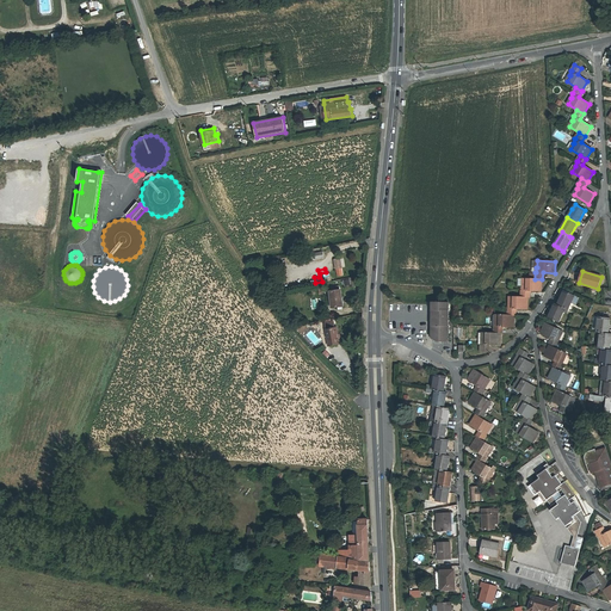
[(522,290),(520,297),(528,297),(529,297),(529,290),(541,291),(542,279),(535,279),(524,279),(524,285),(523,285),(523,290),(522,290)]
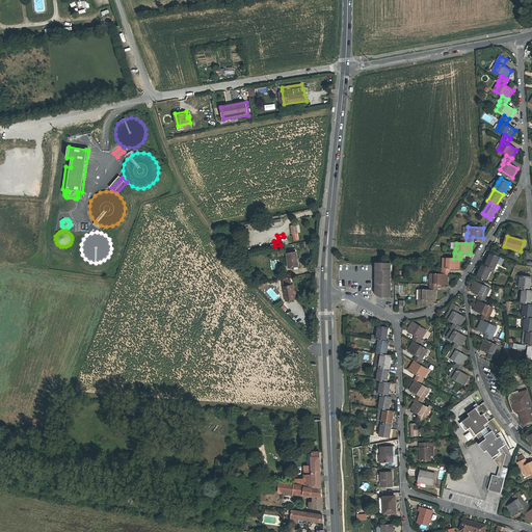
[(295,249),(290,250),(291,254),(288,254),(289,268),(298,267),(297,253),(295,253),(295,249)]
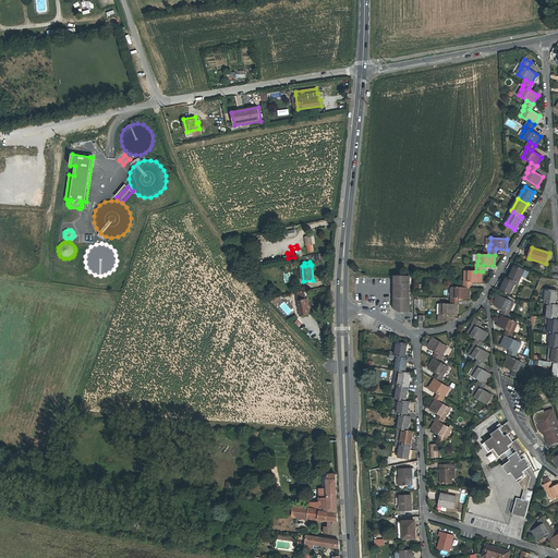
[(524,269),(516,265),(509,278),(517,281),(519,282),(524,269)]
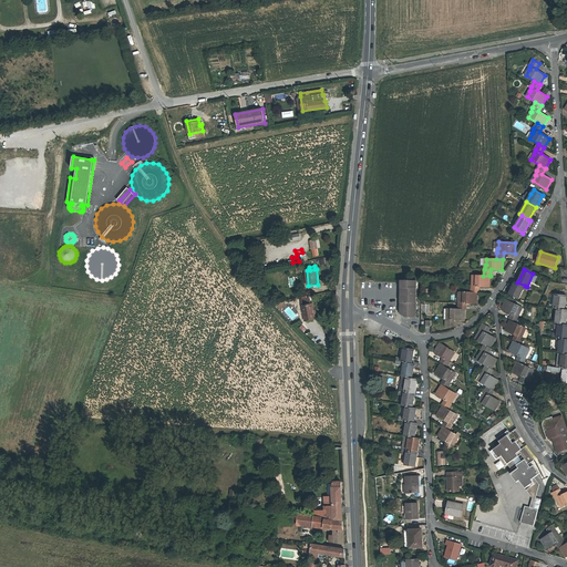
[(471,286),(471,292),(477,292),(478,292),(478,287),(490,287),(490,276),(483,276),(474,276),(473,282),(472,282),(472,286),(471,286)]
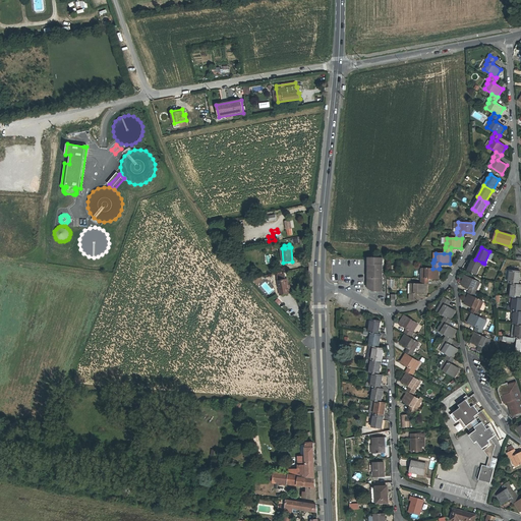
[(368,257),(368,265),(370,266),(370,270),(368,271),(368,280),(383,280),(383,257),(368,257)]
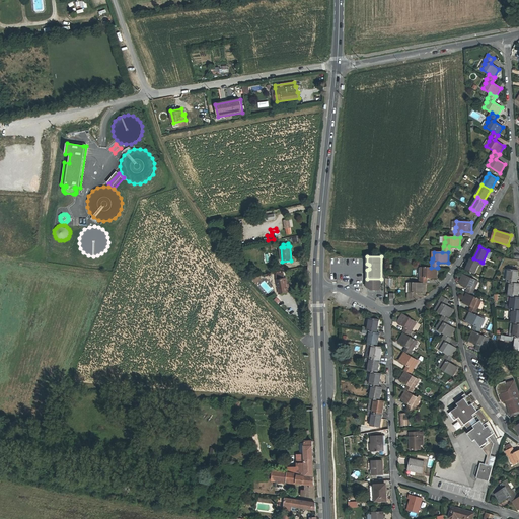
[(480,262),(473,258),(471,257),(465,270),(474,274),(480,262)]
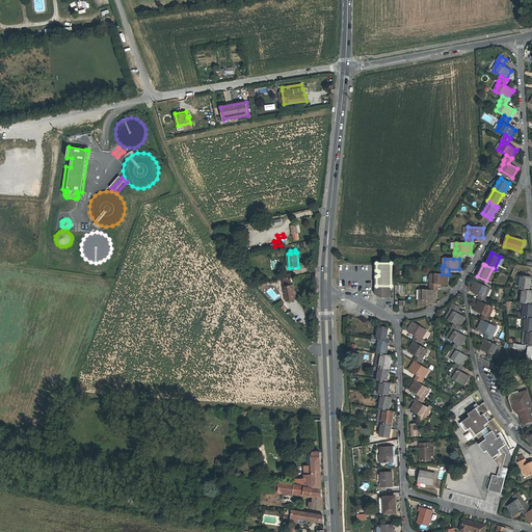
[(430,285),(430,290),(436,291),(436,285),(448,285),(448,274),(442,274),(432,274),(432,281),(431,281),(431,285),(430,285)]
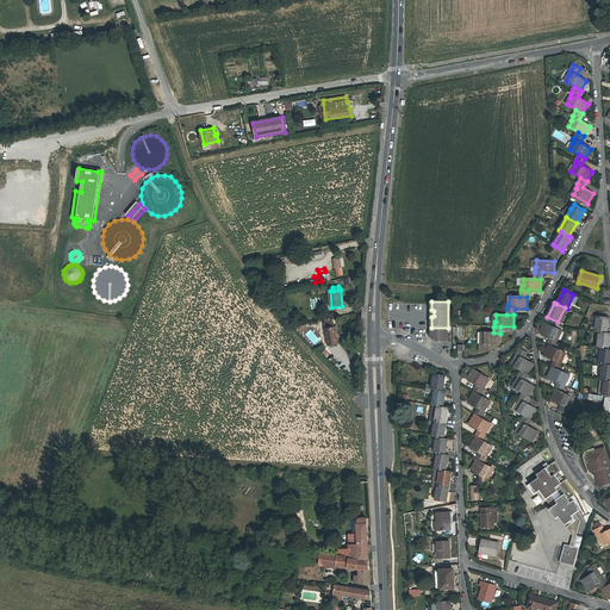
[(598,316),(596,331),(599,332),(608,332),(609,317),(598,316)]
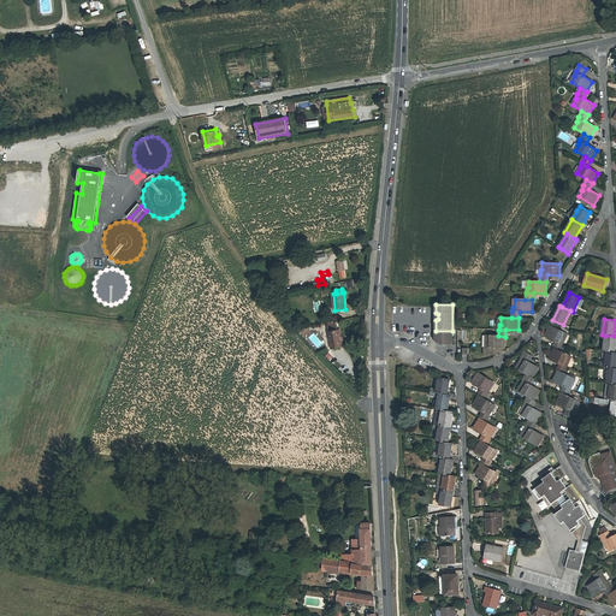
[(327,326),(331,349),(343,347),(339,331),(337,331),(336,325),(327,326)]
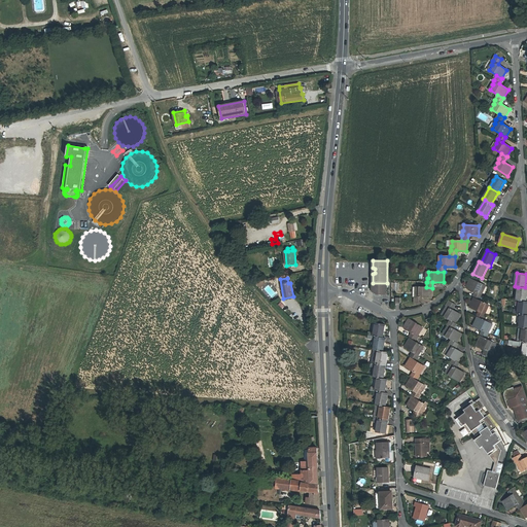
[(473,297),(480,301),(482,295),(481,294),(483,291),(482,290),(485,285),(470,279),(466,287),(476,292),(473,297)]
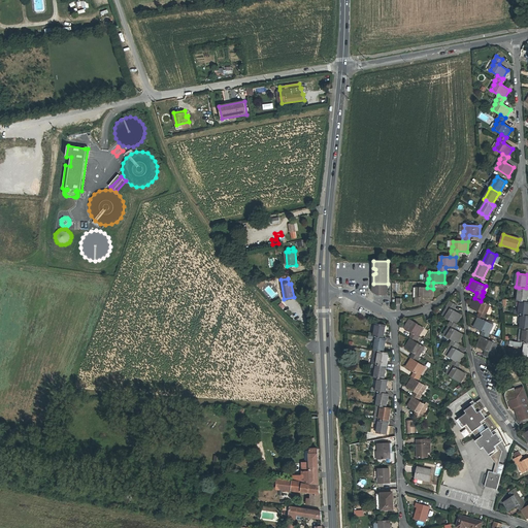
[(388,284),(373,284),(373,293),(376,295),(388,295),(388,284)]
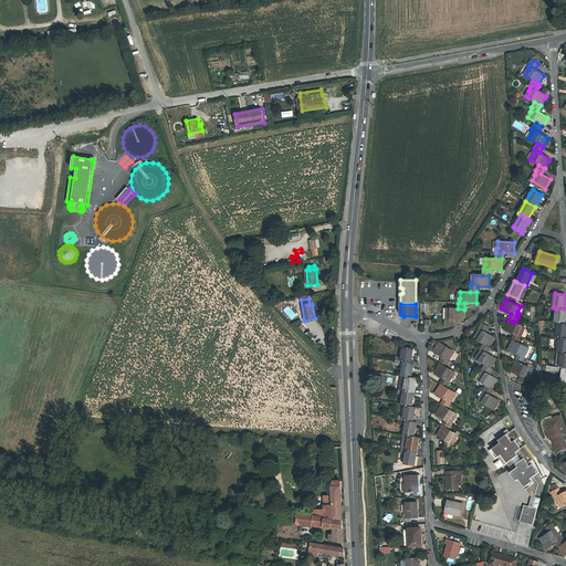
[(463,320),(464,310),(458,308),(448,308),(448,315),(447,315),(446,320),(444,320),(444,326),(452,326),(452,320),(463,320)]
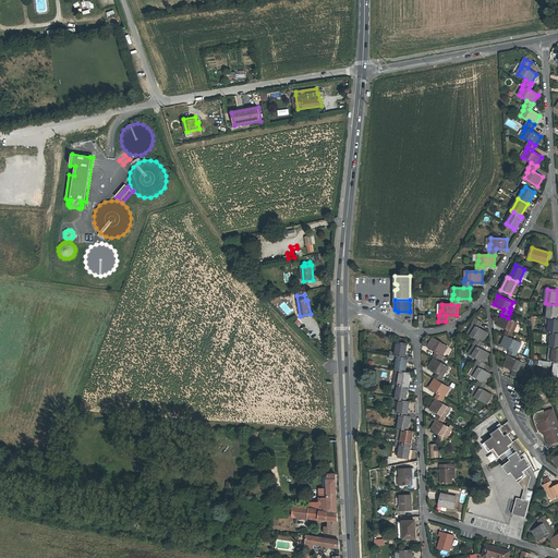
[(557,312),(557,304),(556,304),(548,304),(547,318),(550,318),(557,319),(557,312)]
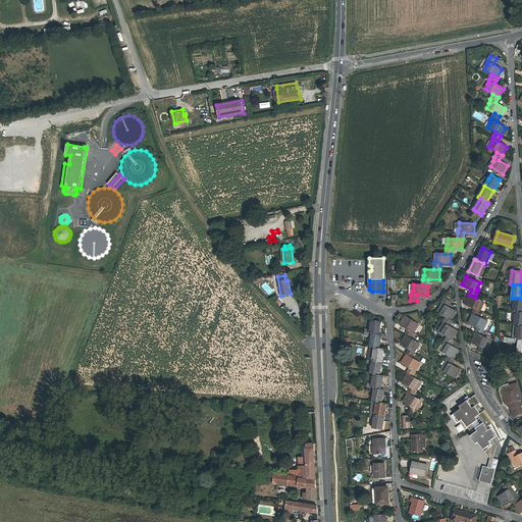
[(473,314),(478,317),(481,311),(480,311),(481,307),(480,307),(483,302),(475,298),(469,295),(465,304),(475,309),(472,314),(473,314)]
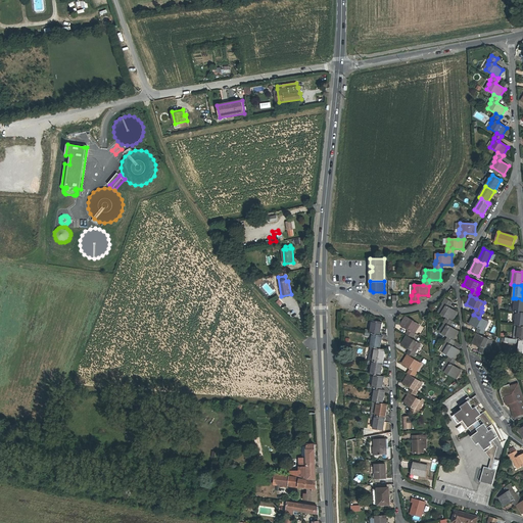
[(439,313),(446,318),(453,321),(458,313),(448,306),(452,301),(445,298),(442,303),(443,303),(441,307),(442,307),(439,313)]
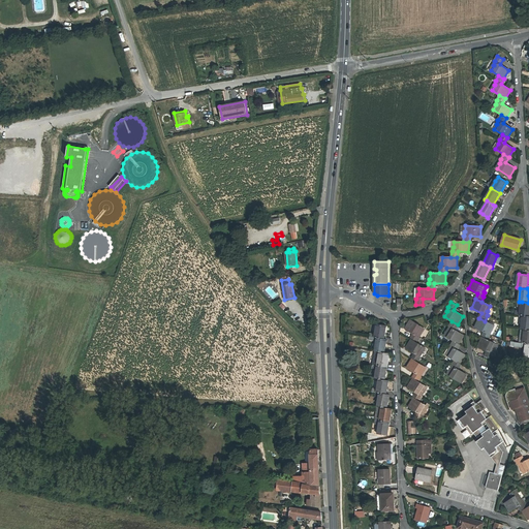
[(528,302),(528,303),(522,302),(521,311),(520,315),(523,315),(528,316),(528,302)]
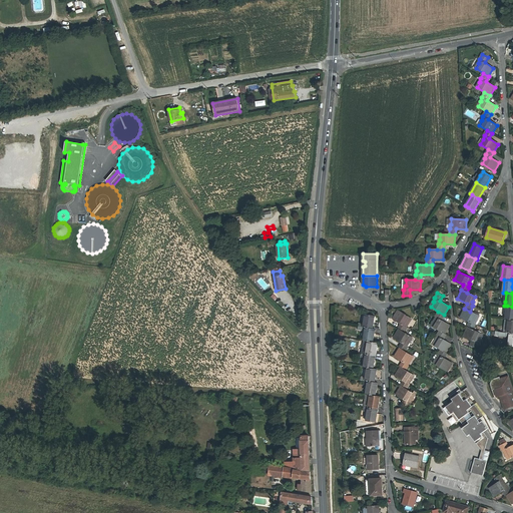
[(468,328),(474,330),(476,325),(475,325),(477,321),(476,321),(478,315),(470,312),(465,309),(461,318),(470,322),(468,328)]
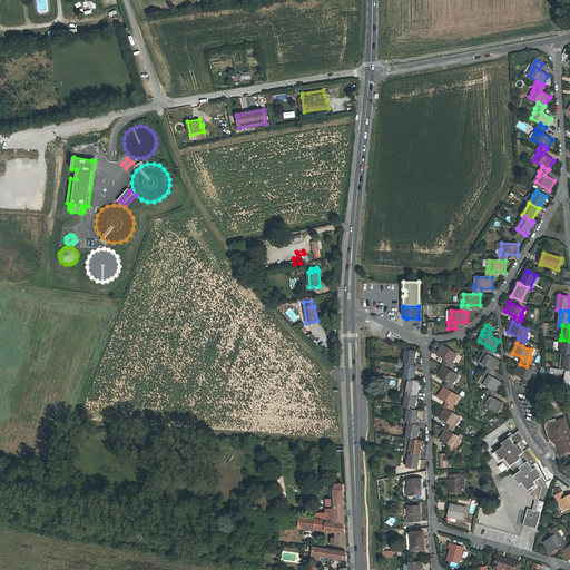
[(443,365),(449,370),(452,364),(451,363),(453,360),(453,359),(457,353),(442,344),(436,354),(446,360),(443,365)]
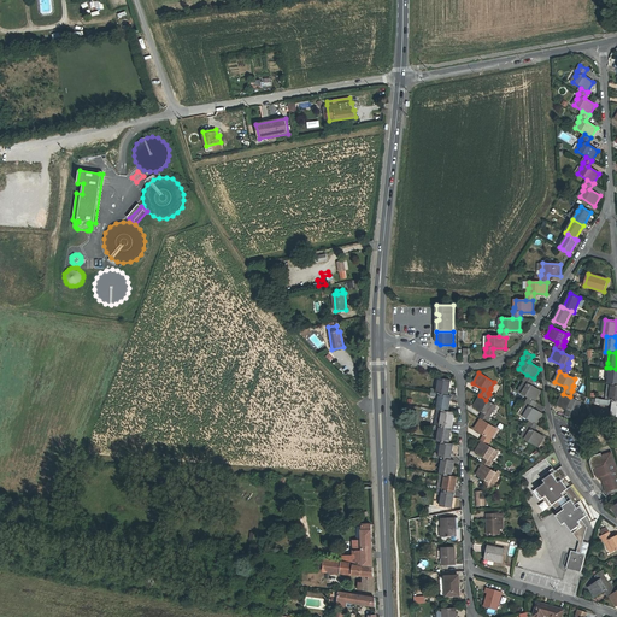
[(534,378),(527,375),(523,381),(524,381),(522,386),(523,386),(519,392),(528,398),(535,401),(541,392),(530,385),(534,378)]
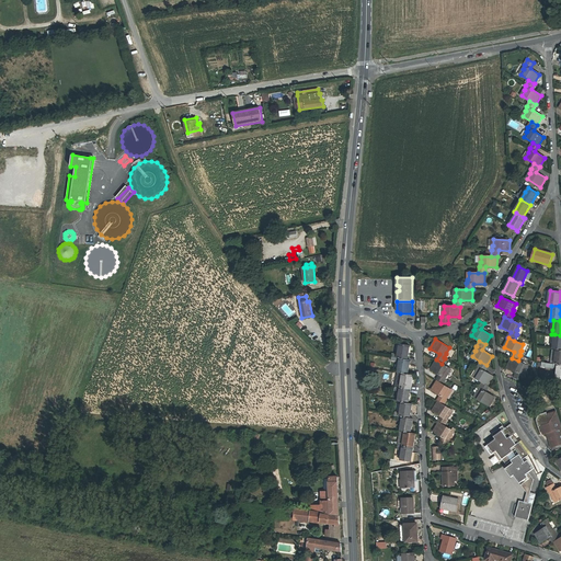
[(392,353),(391,356),(397,357),(408,359),(410,345),(400,343),(398,354),(392,353)]
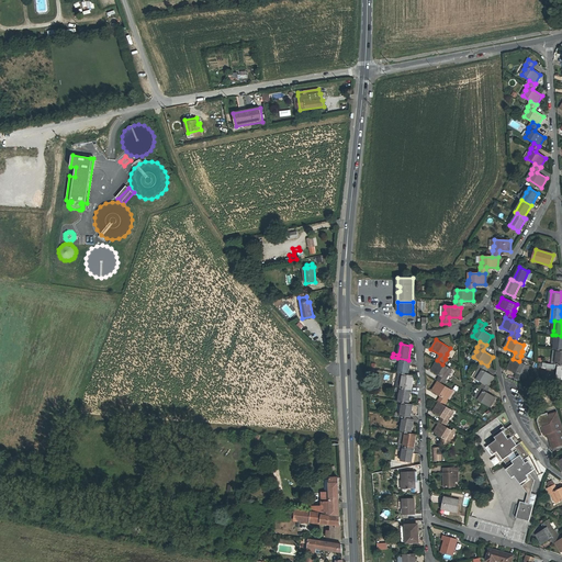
[(397,358),(392,357),(392,360),(400,362),(398,373),(408,374),(411,360),(408,360),(397,358)]
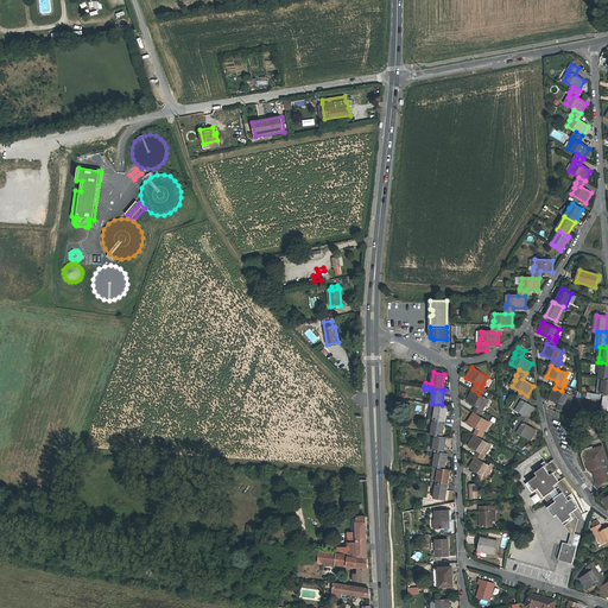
[(571,396),(562,391),(555,388),(550,399),(561,404),(558,410),(565,413),(568,407),(567,406),(569,403),(568,401),(571,396)]
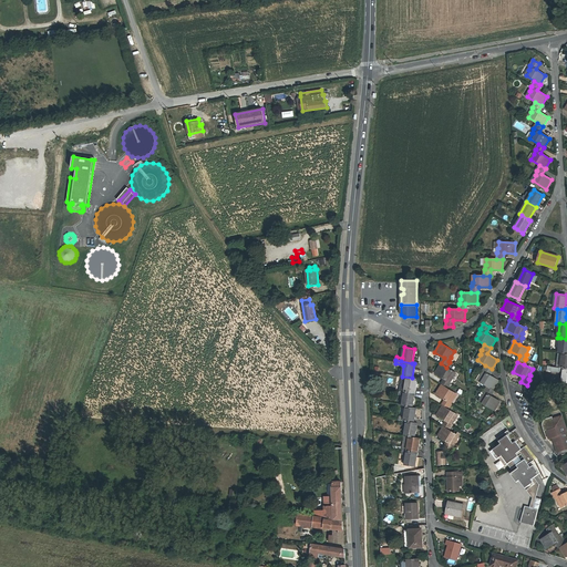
[(442,384),(447,389),(451,383),(450,382),(452,379),(451,378),(455,372),(446,368),(441,363),(435,373),(445,379),(441,384),(442,384)]
